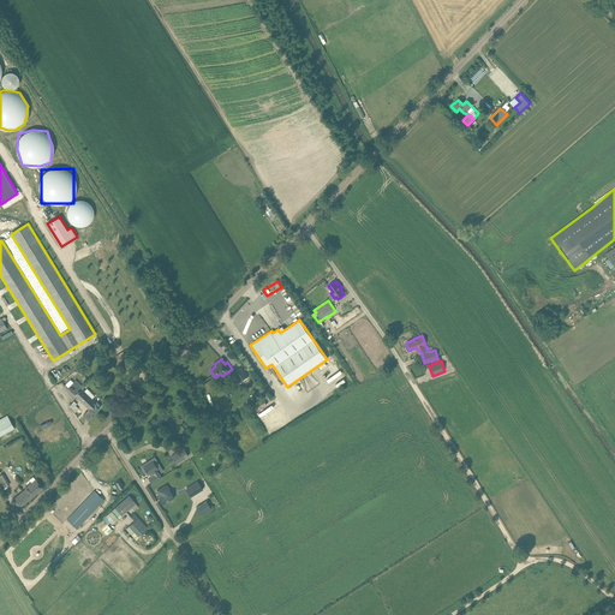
[(322,371),(326,376),(338,368),(334,363),(322,371)]
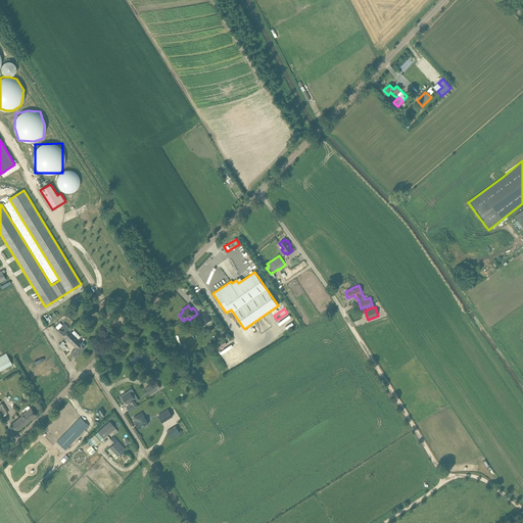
[(198,317),(204,325),(210,320),(205,312),(198,317)]
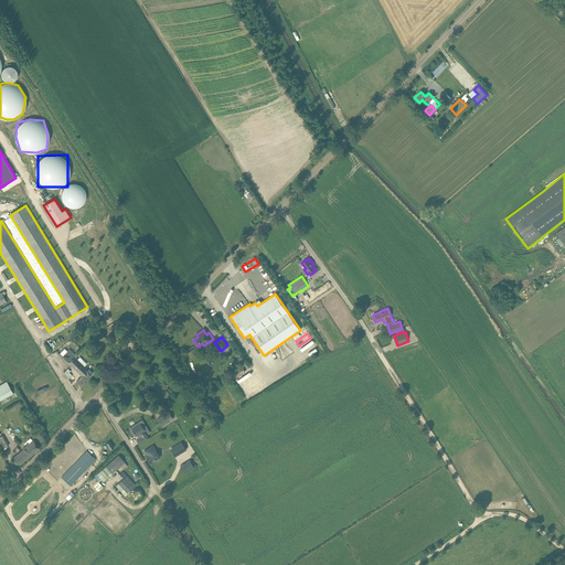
[(63,356),(62,356),(80,374),(81,373),(83,374),(76,382),(81,385),(92,375),(75,359),(77,356),(70,349),(67,351),(63,356)]
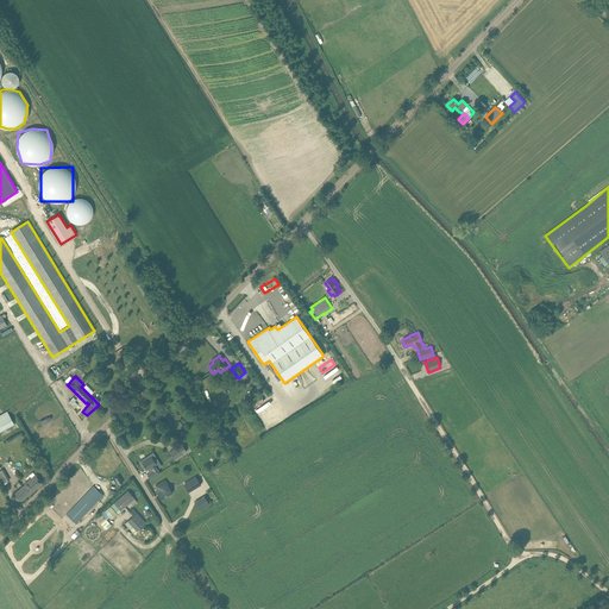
[(75,401),(79,397),(75,395),(68,401),(75,408),(79,405),(75,401)]
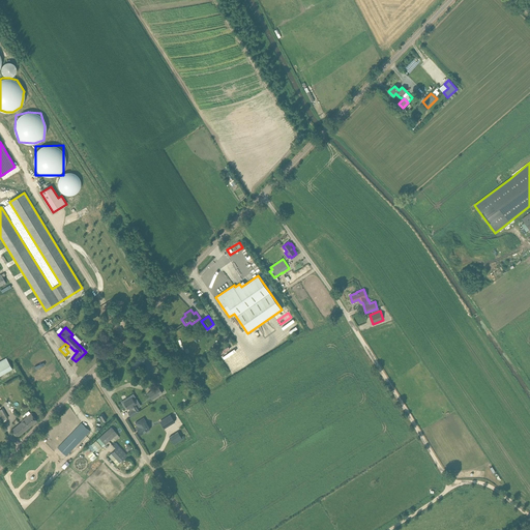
[(224,358),(232,372),(241,365),(240,364),(247,359),(244,354),(242,354),(240,351),(238,353),(234,347),(230,350),(229,347),(219,353),(221,355),(223,354),(225,358),(224,358)]
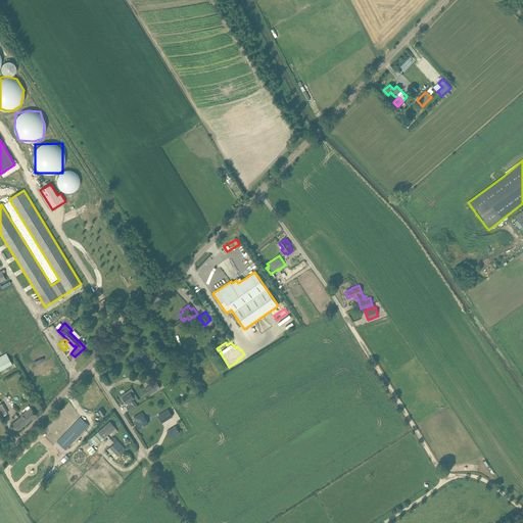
[(0,357),(0,371),(12,364),(6,353),(0,357)]
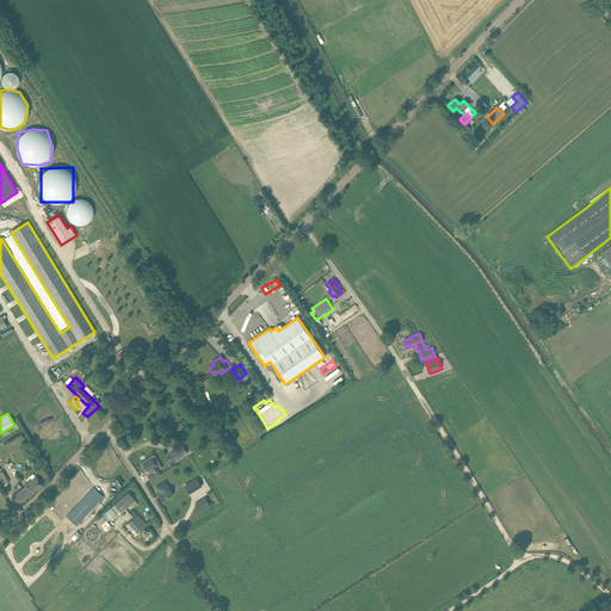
[(179,448),(170,454),(176,461),(184,455),(187,454),(181,445),(179,448)]
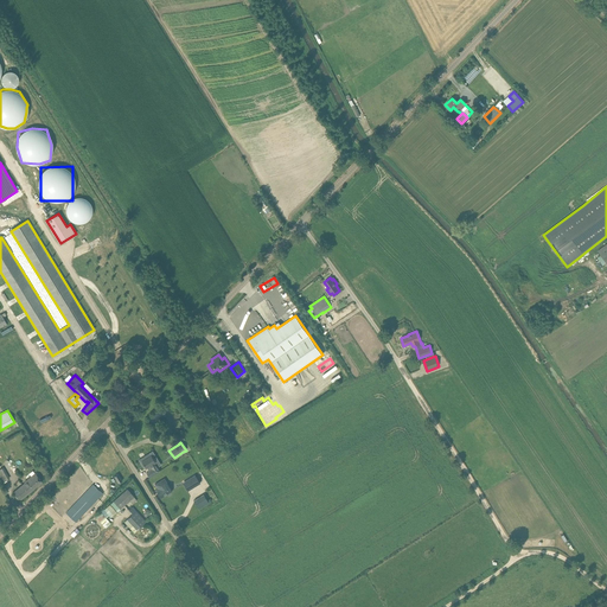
[(149,454),(139,460),(142,466),(144,466),(146,468),(147,467),(149,472),(147,473),(149,478),(159,471),(157,467),(154,462),(158,460),(153,452),(149,454)]
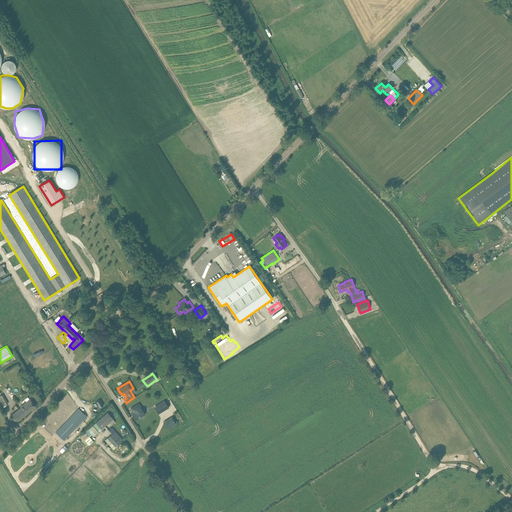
[(0,395),(0,402),(2,407),(8,403),(3,394),(0,395)]
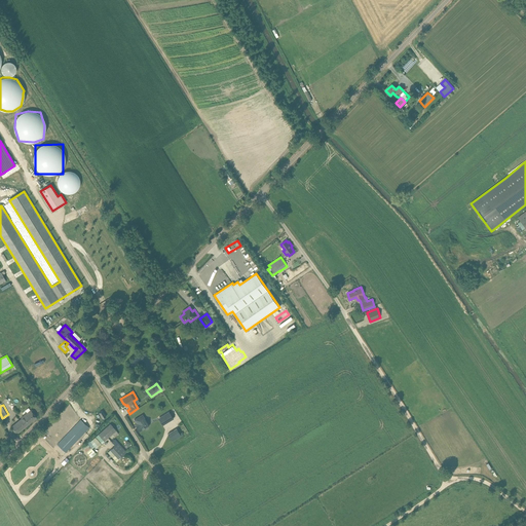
[(27,414),(27,415),(11,427),(16,434),(32,421),(33,421),(37,418),(31,410),(27,414)]
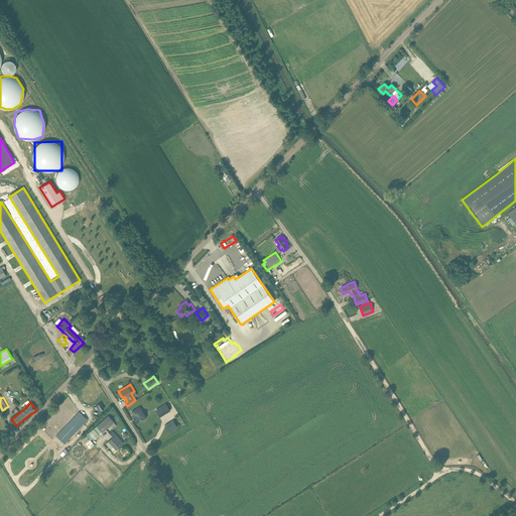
[(166,404),(157,409),(162,415),(170,410),(166,404)]
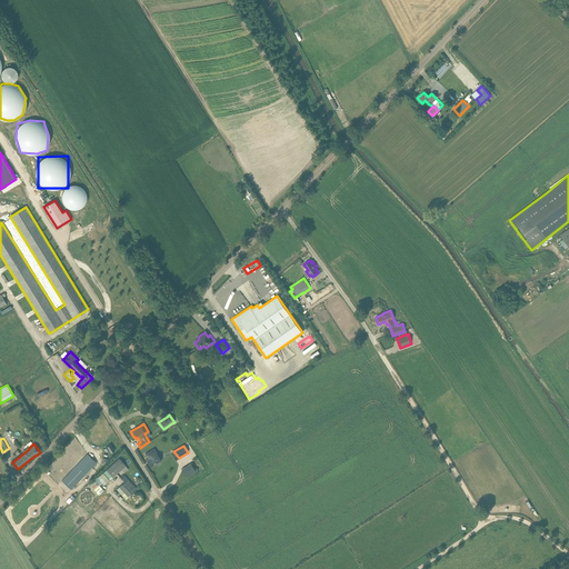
[(146,459),(150,467),(161,460),(155,449),(146,455),(148,458),(146,459)]
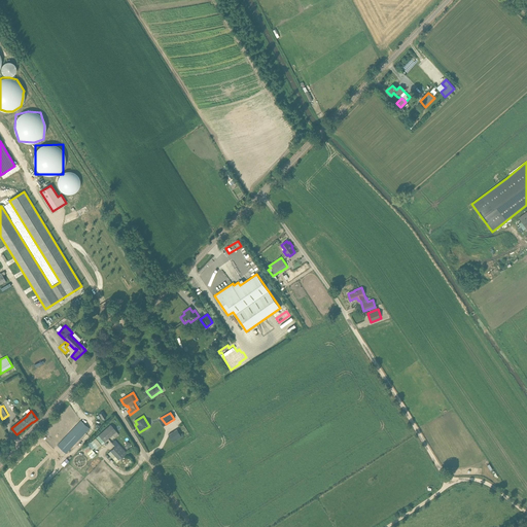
[(80,420),(57,445),(66,453),(90,428),(80,420)]
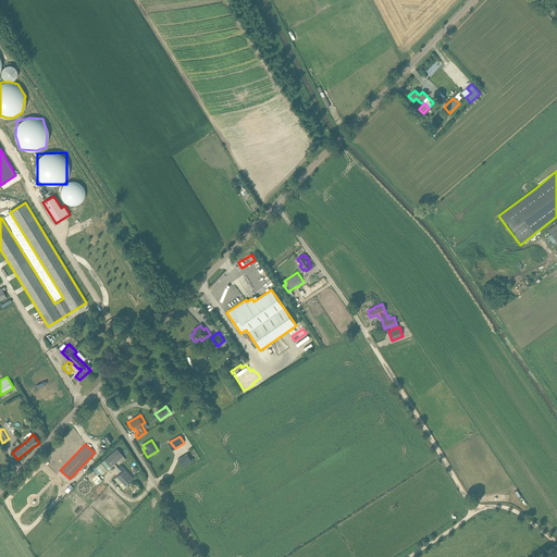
[(123,456),(116,449),(98,465),(104,472),(123,456)]
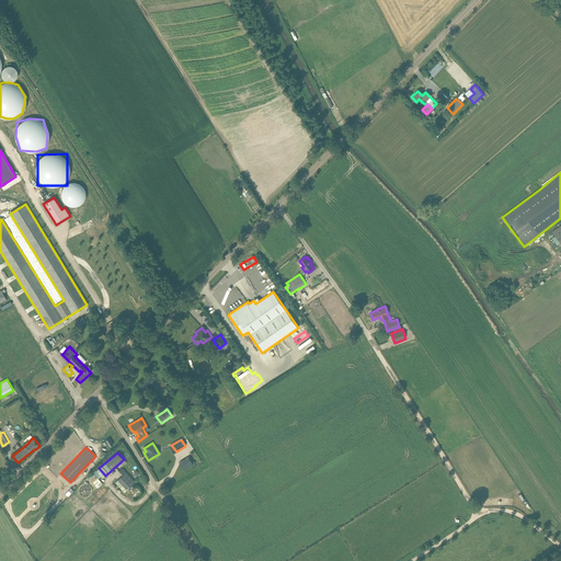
[(179,462),(183,470),(193,465),(189,457),(179,462)]
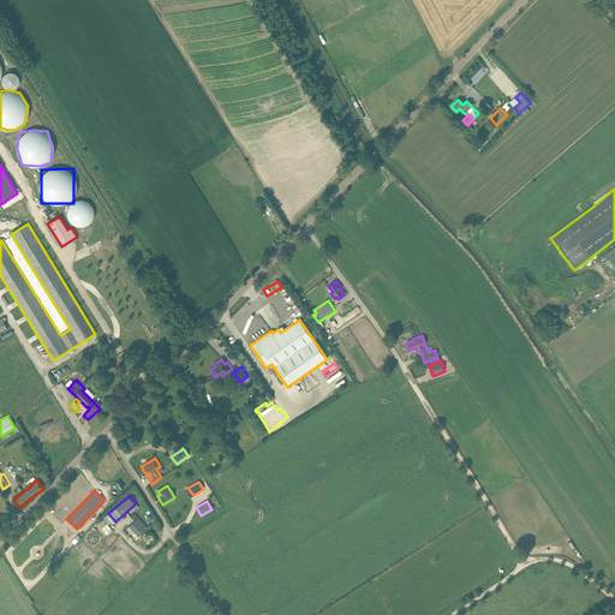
[(101,518),(96,523),(97,524),(107,535),(113,530),(103,519),(101,518)]
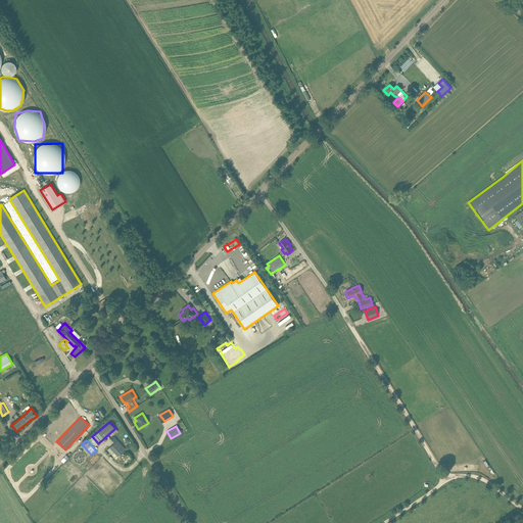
[(109,447),(119,457),(126,449),(117,440),(109,447)]
